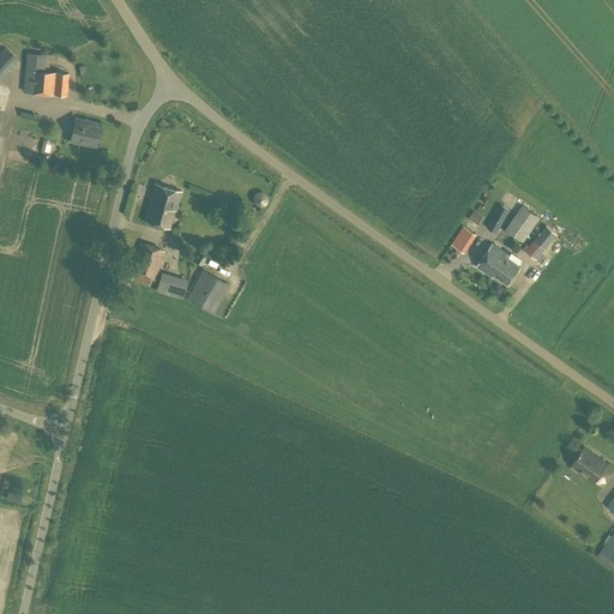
[(0,50),(0,77),(18,58),(5,46),(0,50)]
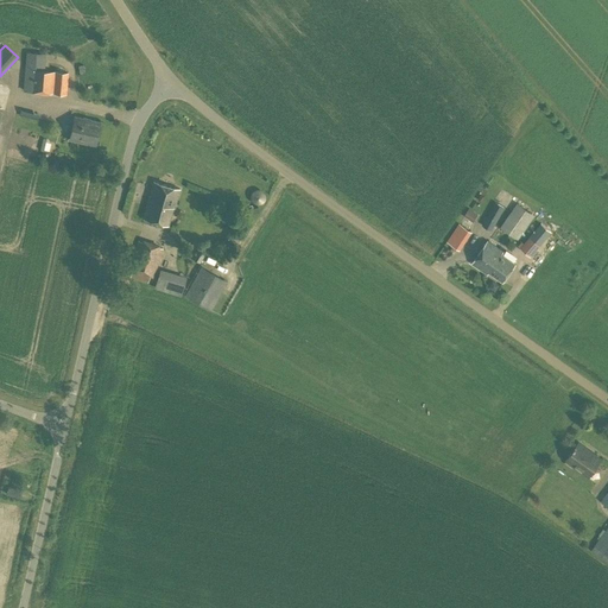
[(65,95),(68,73),(44,70),(45,54),(26,52),(23,90),(65,95)]
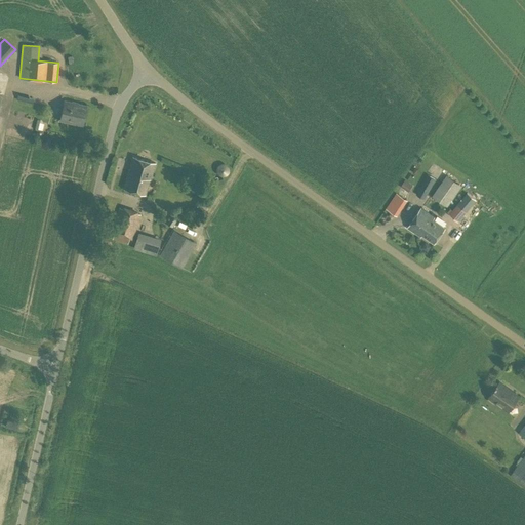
[(81,125),(86,106),(65,101),(59,120),(81,125)]
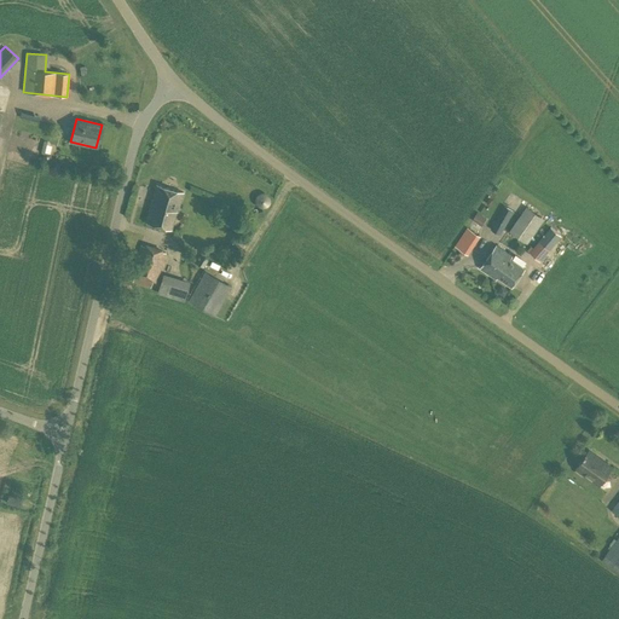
[(171,230),(183,192),(155,184),(145,221),(171,230)]
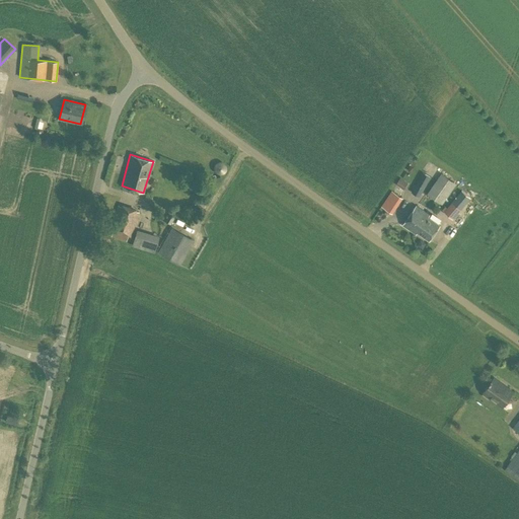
[(421,197),(431,177),(422,172),(412,193),(421,197)]
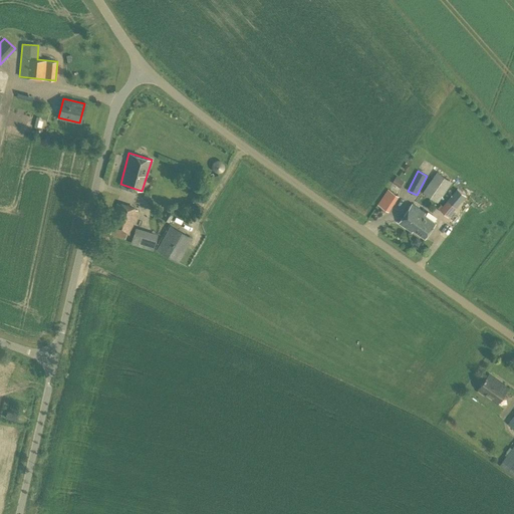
[(438,203),(452,182),(437,172),(423,192),(438,203)]
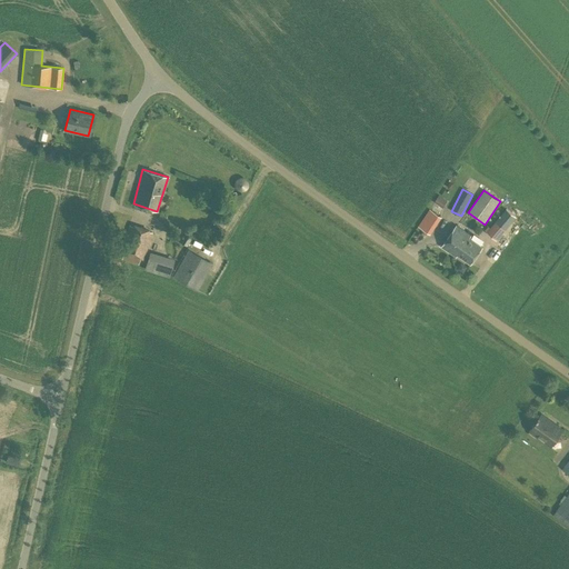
[(439,195),(435,202),(442,208),(448,200),(439,195)]
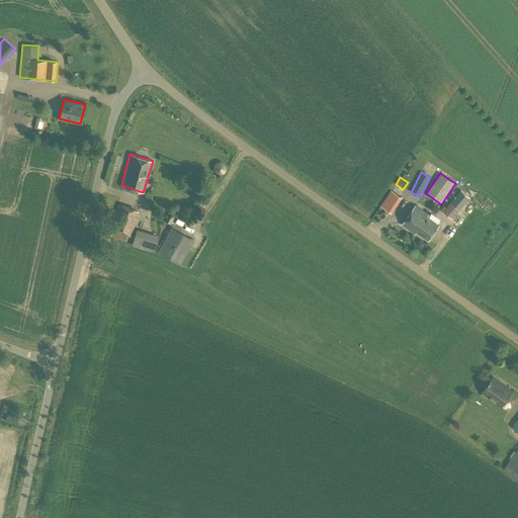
[(380,206),(390,211),(392,213),(402,198),(391,190),(380,206)]
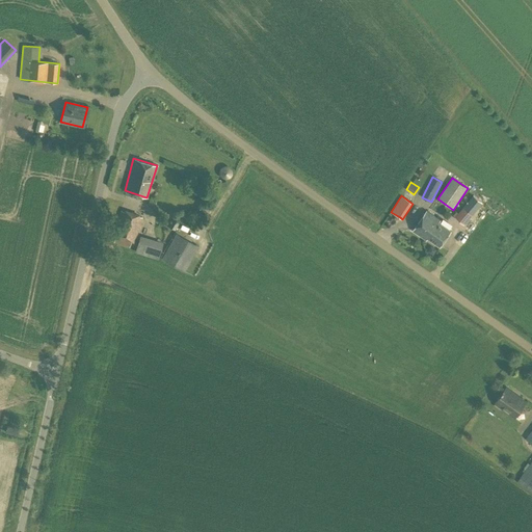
[(464,224),(480,205),(473,200),(474,198),(471,195),(461,206),(463,207),(454,217),(464,224)]
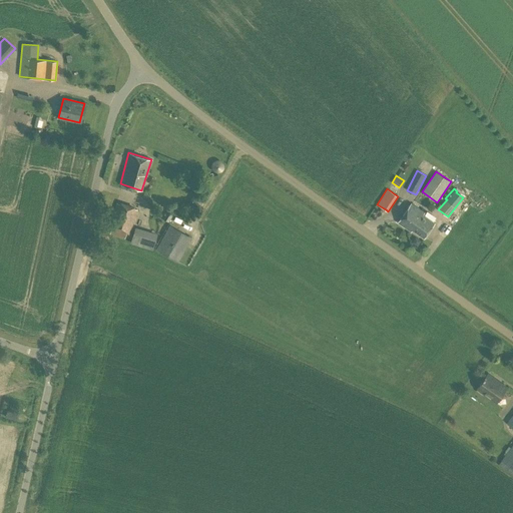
[(129,234),(136,209),(115,202),(107,227),(129,234)]
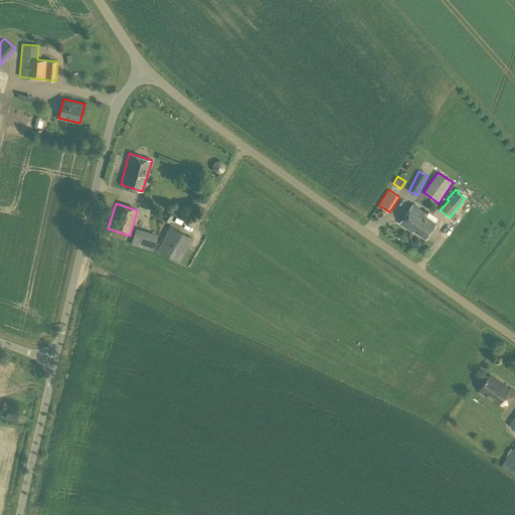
[(418,216),(422,211),(412,204),(399,223),(410,230),(411,228),(419,217),(418,216)]
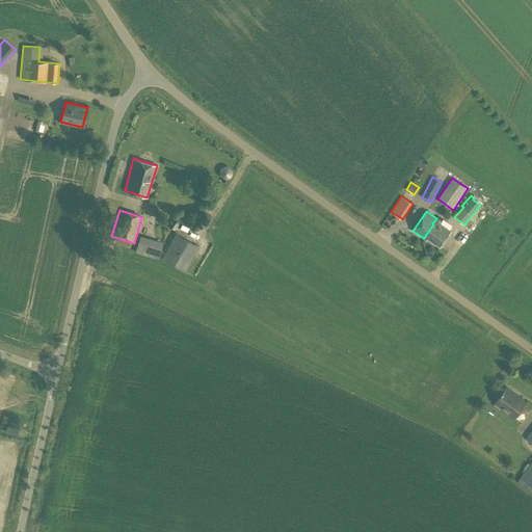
[(425,236),(424,238),(426,240),(427,238),(440,246),(451,231),(439,222),(440,220),(436,218),(432,223),(433,224),(425,236)]
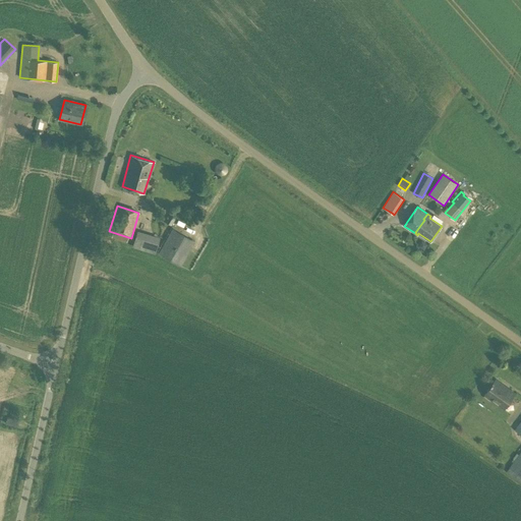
[(180,266),(194,241),(172,229),(158,253),(180,266)]
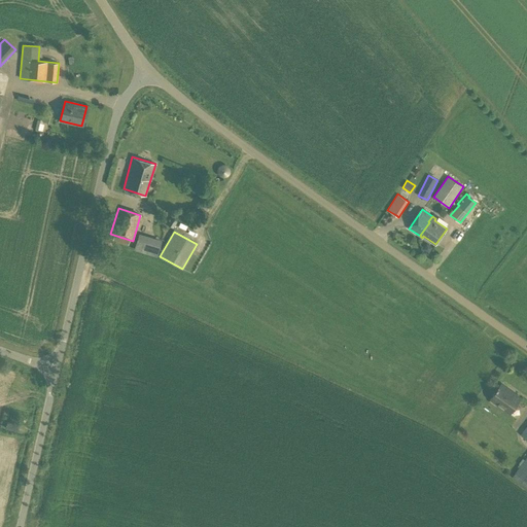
[(133,249),(156,256),(162,239),(138,233),(133,249)]
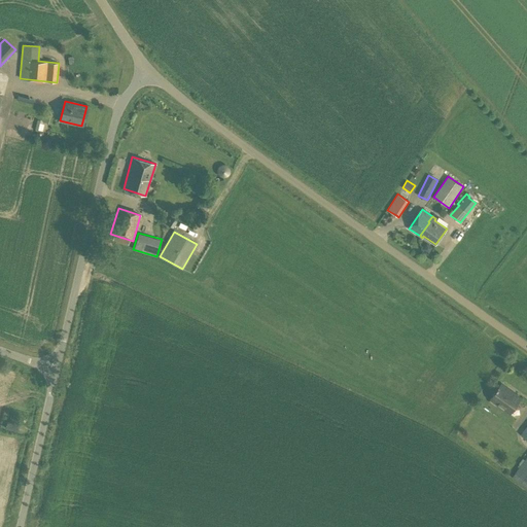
[(510,413),(521,398),(501,384),(490,398),(510,413)]
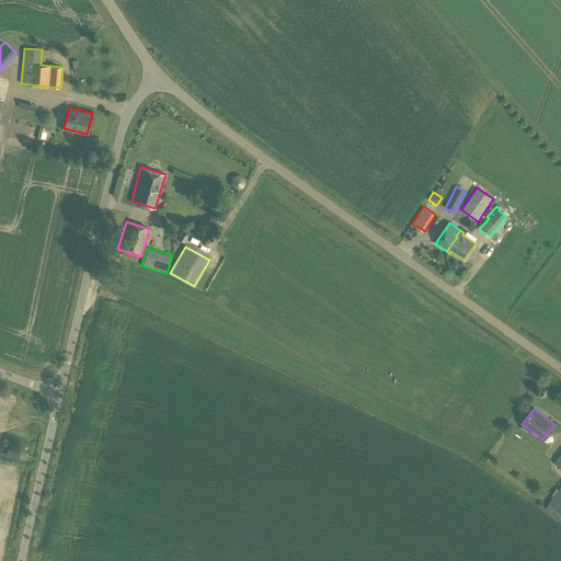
[(19,458),(20,450),(8,447),(6,455),(19,458)]
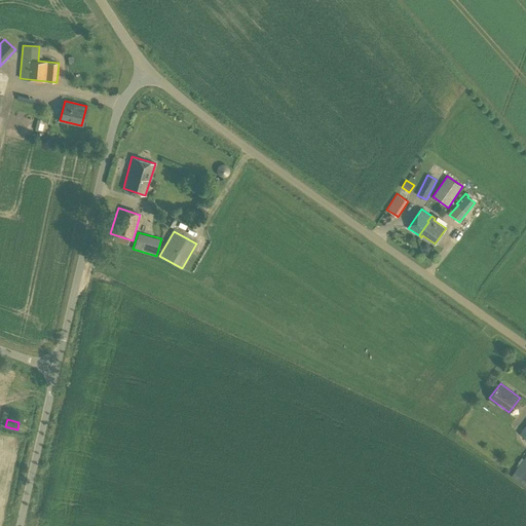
[(525,455),(514,472),(525,481),(525,455)]
